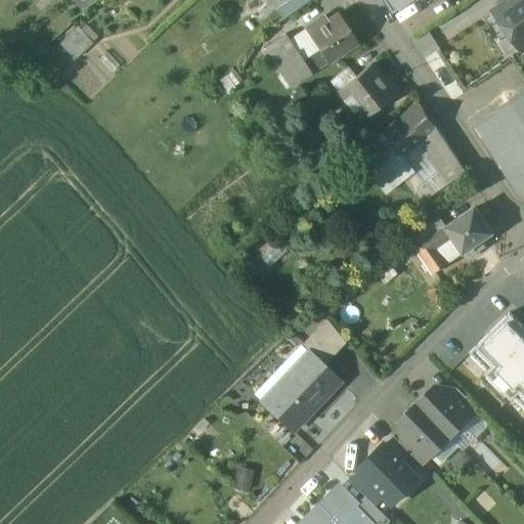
[(279,0),(260,0),(261,1),(262,0),(265,0),(268,2),(274,9),(282,3),(279,0)]
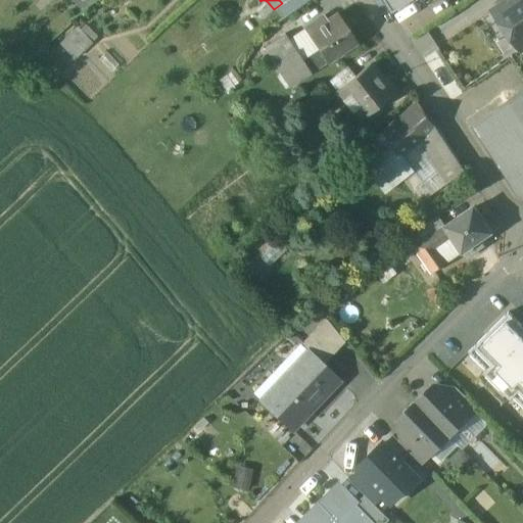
[(405,0),(390,0),(387,2),(392,12),(408,4),(405,0)]
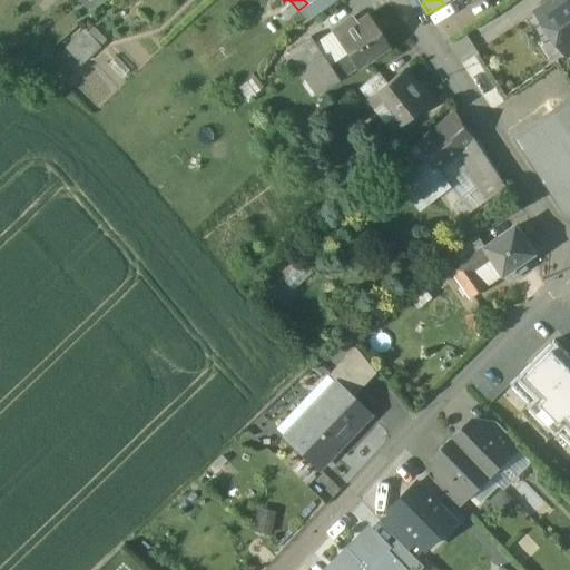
[(483,1),(482,0),(458,0),(449,6),(454,16),(483,1)]
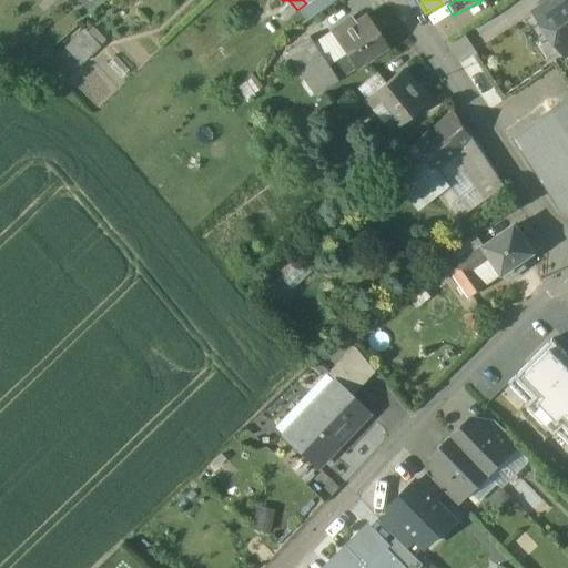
[(510,0),(489,0),(496,9),(510,0)]
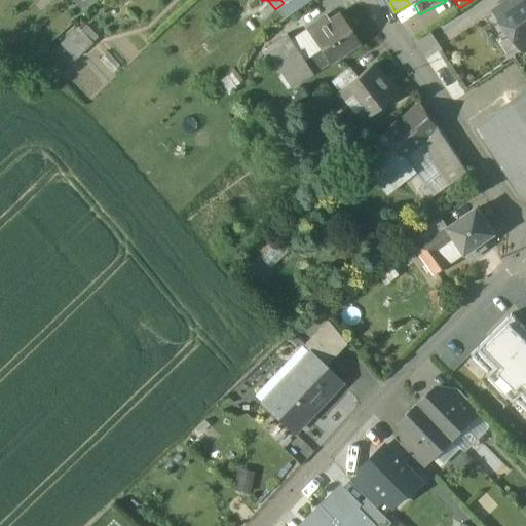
[(525,0),(509,0),(497,8),(515,35),(525,27),(525,0)]
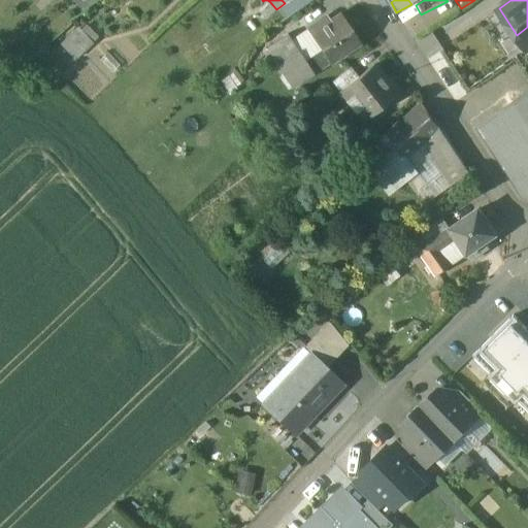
[(270,2),(260,12),(264,18),(276,9),(270,2)]
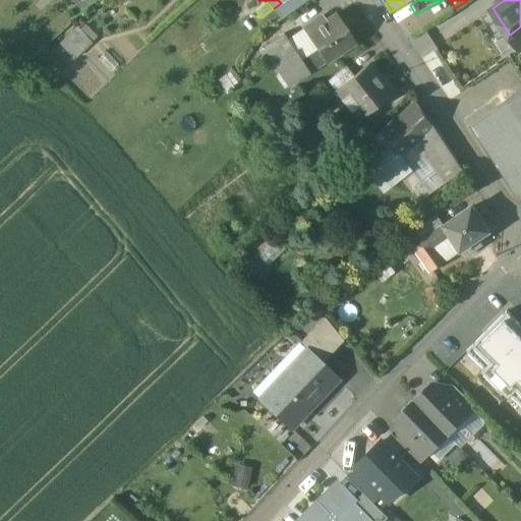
[(412,16),(408,8),(396,14),(400,22),(412,16)]
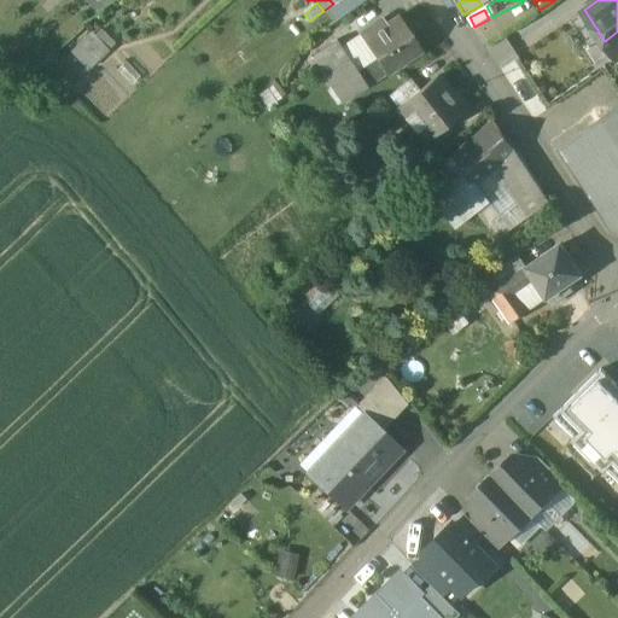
[(386,27),(366,39),(377,56),(377,57),(388,74),(423,51),(401,17),(386,27)]
